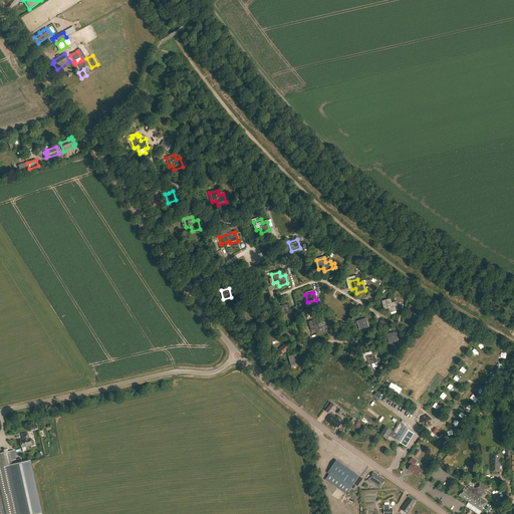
[(390,314),(399,311),(396,303),(392,304),(391,300),(381,302),(384,311),(389,309),(390,314)]
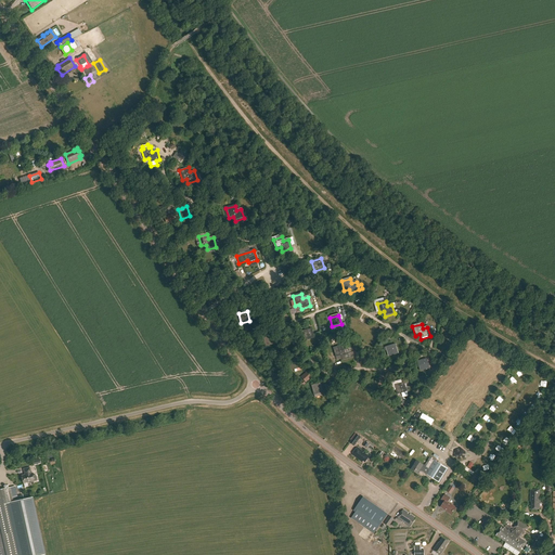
[(305,341),(313,338),(311,330),(301,332),(305,341)]
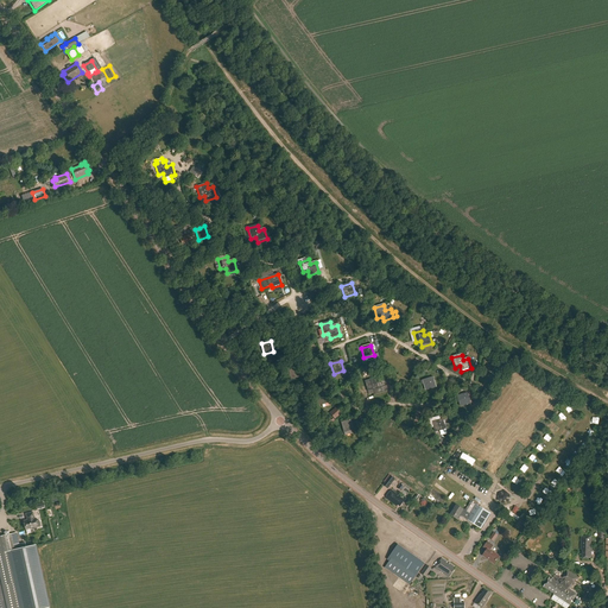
[(291,380),(301,378),(298,367),(287,369),(291,380)]
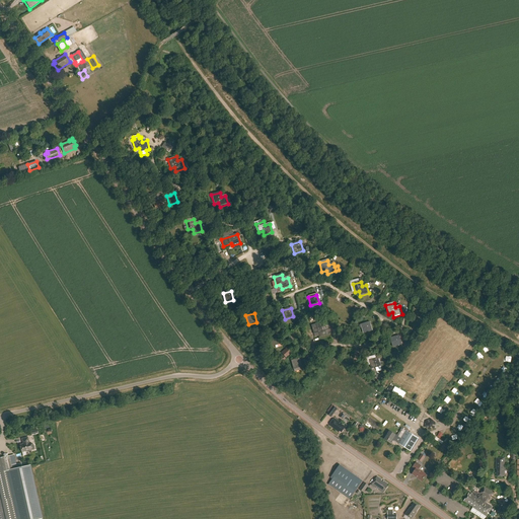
[(364,334),(372,331),(370,322),(361,325),(364,334)]
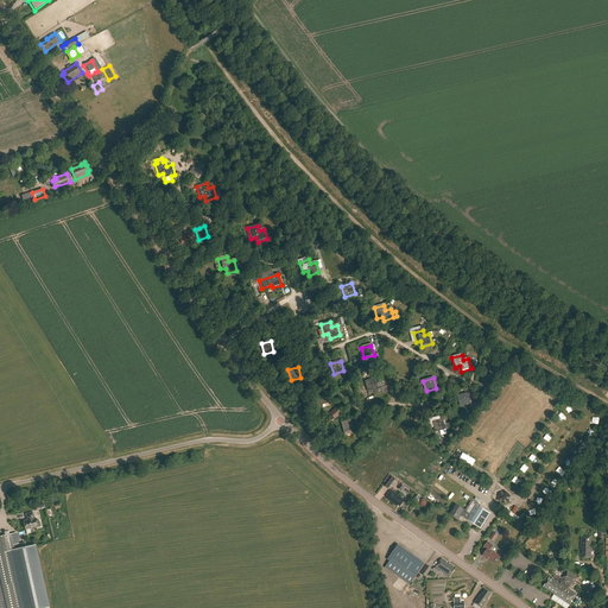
[(374,396),(384,393),(381,382),(377,384),(374,380),(365,382),(367,392),(373,391),(374,396)]
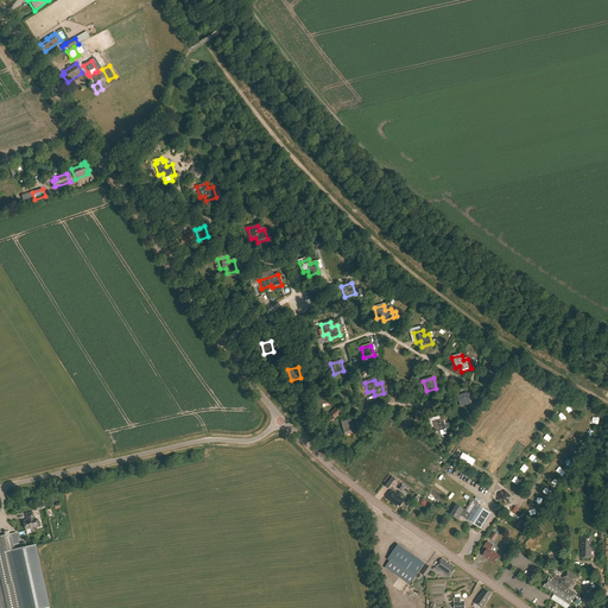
[(317,406),(327,404),(324,393),(314,397),(317,406)]
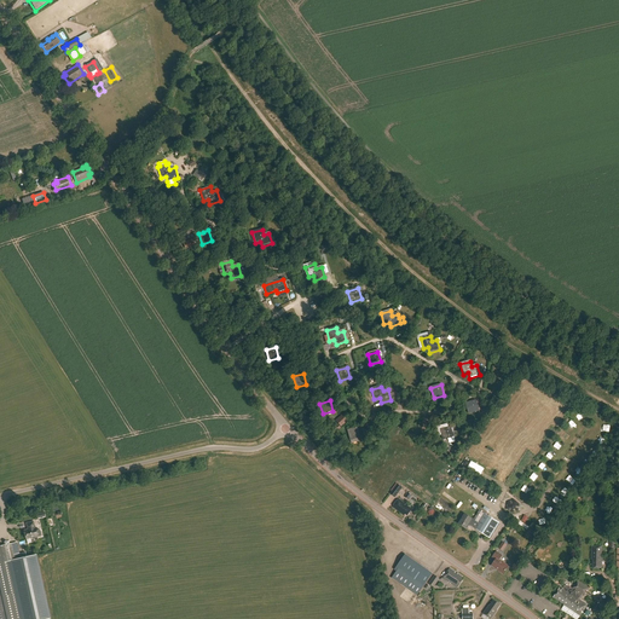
[(468,415),(479,411),(475,400),(466,404),(468,415)]
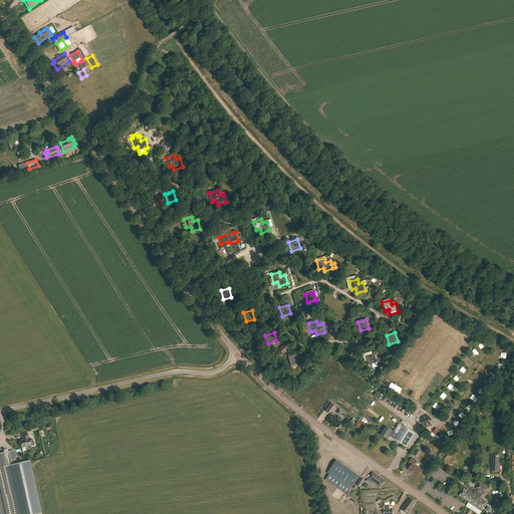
[(285,343),(281,346),(286,351),(289,348),(285,343)]
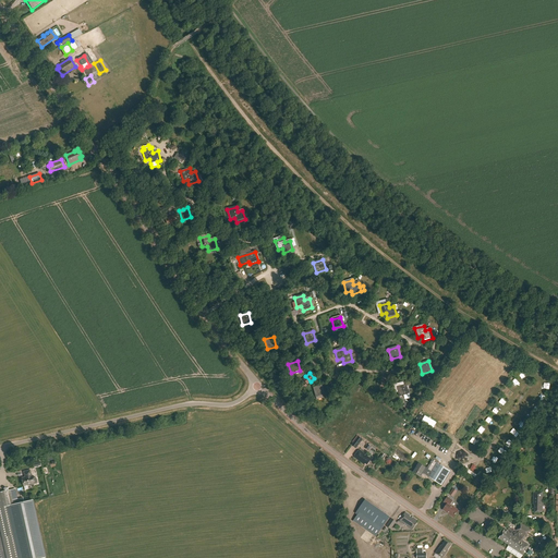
[(315,398),(325,395),(322,386),(313,388),(315,398)]
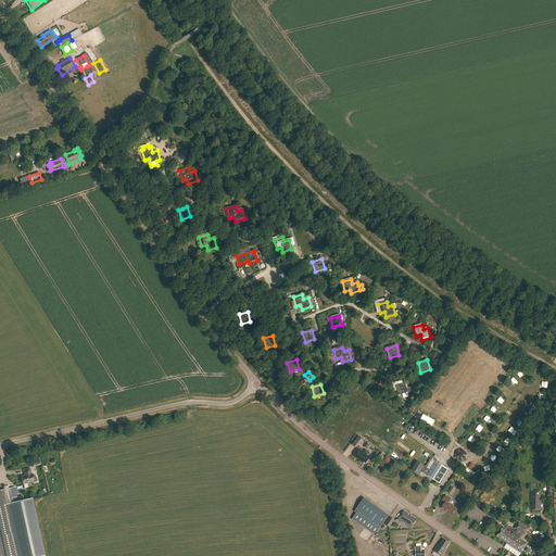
[(397,395),(407,393),(405,384),(395,387),(397,395)]
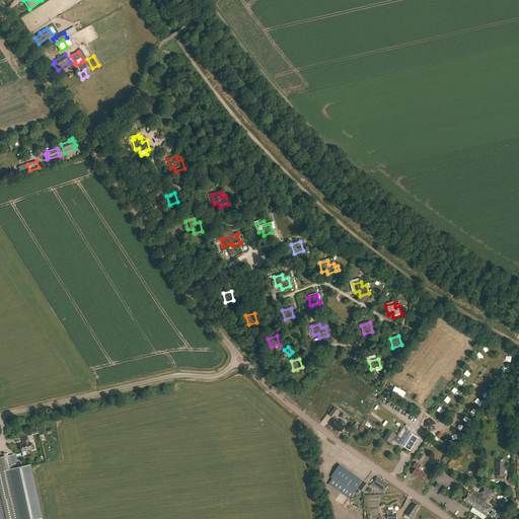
[(334,405),(327,415),(331,418),(338,409),(334,405)]
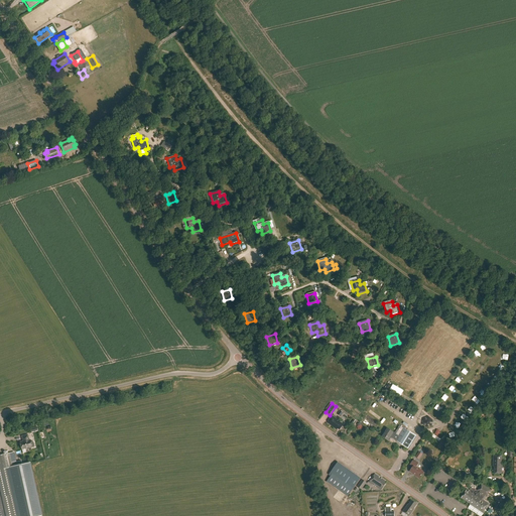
[(428,416),(423,418),(422,424),(426,428),(432,426),(433,420),(428,416)]
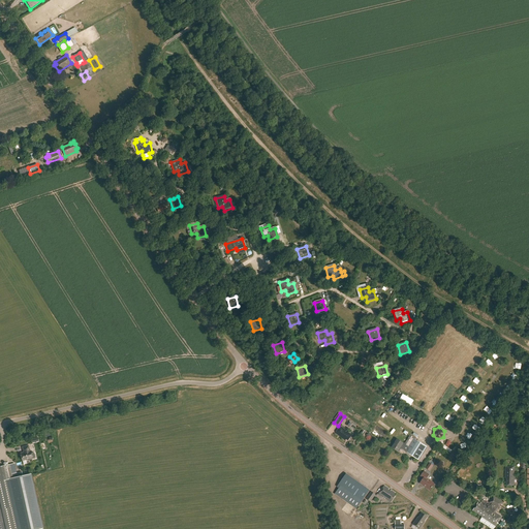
[(348,441),(351,436),(346,432),(346,433),(345,432),(340,428),(335,434),(339,437),(340,437),(342,438),(342,439),(346,442),(347,440),(348,441)]
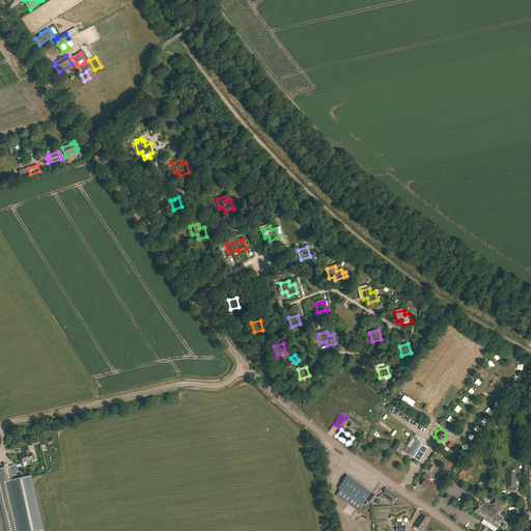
[(420,463),(428,450),(416,442),(411,449),(398,442),(393,450),(400,454),(402,451),(420,463)]
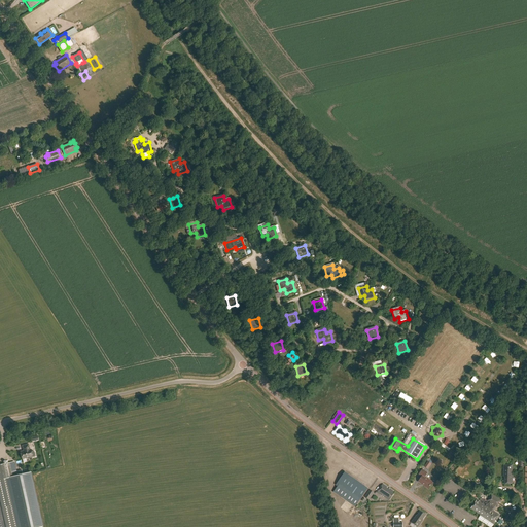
[(24,451),(21,452),(23,459),(33,457),(35,456),(34,452),(32,452),(31,449),(30,450),(29,444),(23,446),(24,451)]
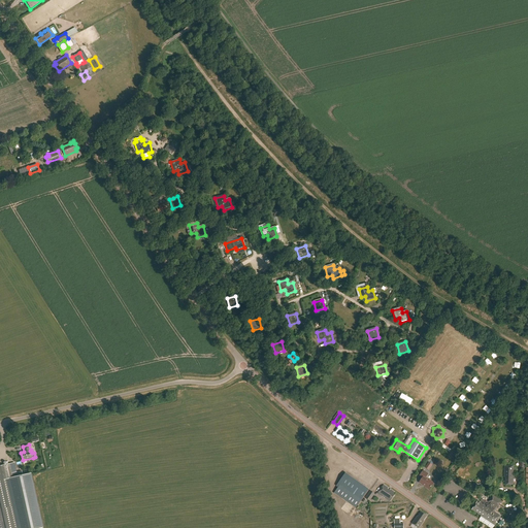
[(9,464),(0,465),(0,527),(41,527),(43,527),(31,473),(23,475),(22,471),(11,473),(9,464)]
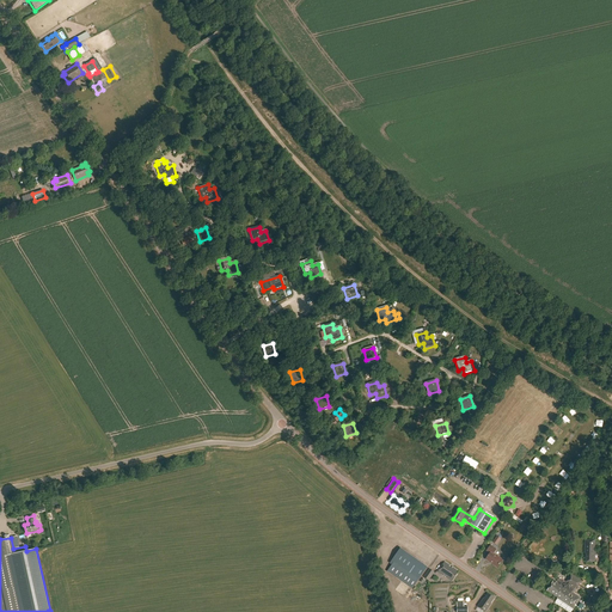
[(586,562),(595,562),(595,540),(592,540),(592,542),(588,540),(585,540),(585,554),(586,554),(586,562)]
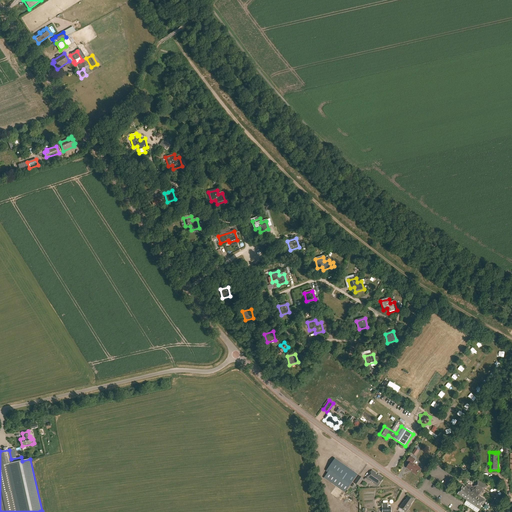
[(416,475),(419,470),(420,468),(412,463),(415,460),(410,456),(407,461),(409,463),(406,468),(416,475)]
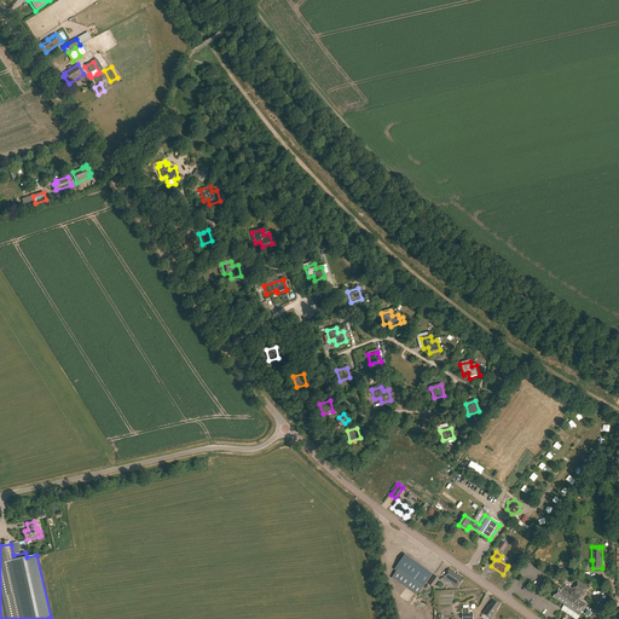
[(418,596),(433,574),(406,555),(395,570),(398,571),(393,578),(418,596)]
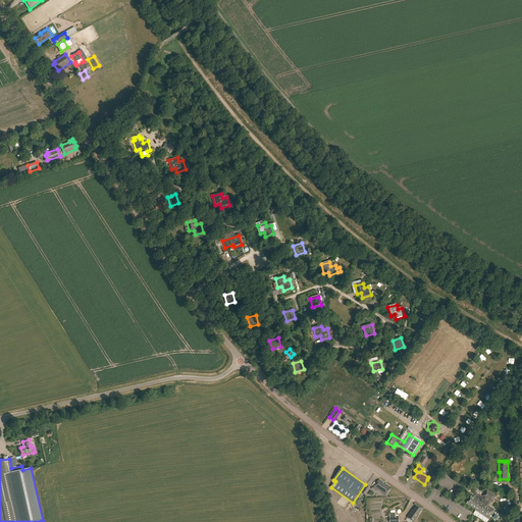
[(384,482),(379,479),(373,487),(379,491),(379,490),(380,491),(380,492),(385,496),(390,489),(388,488),(389,486),(385,484),(385,485),(383,483),(384,482)]
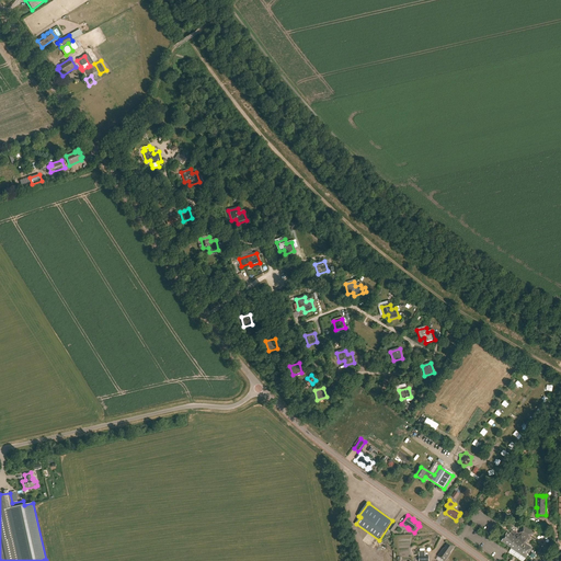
[(393,522),(388,529),(393,533),(399,525),(393,522)]
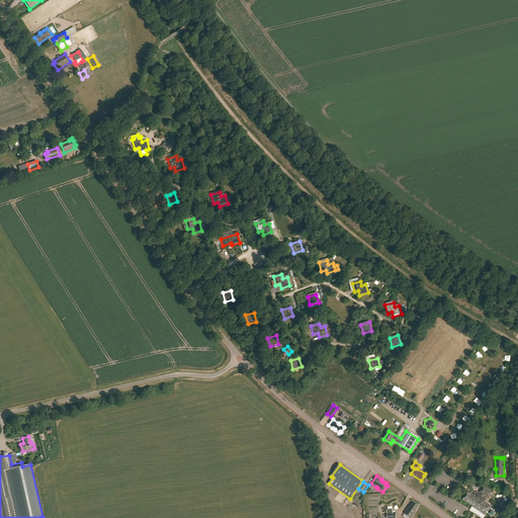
[(490,509),(491,509),(492,507),(486,503),(489,499),(490,500),(494,493),(484,487),(477,497),(475,496),(476,495),(478,493),(472,490),(471,492),(475,494),(473,495),(471,494),(470,495),(468,494),(463,501),(472,507),(486,516),(488,513),(487,513),(490,509)]
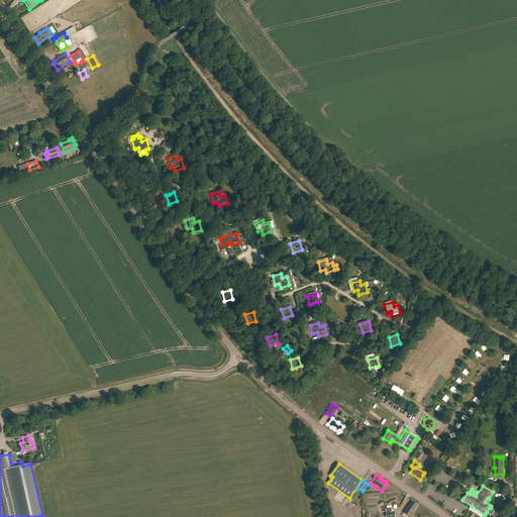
[(417,505),(413,502),(410,506),(409,505),(404,513),(410,516),(415,510),(415,509),(417,505)]
